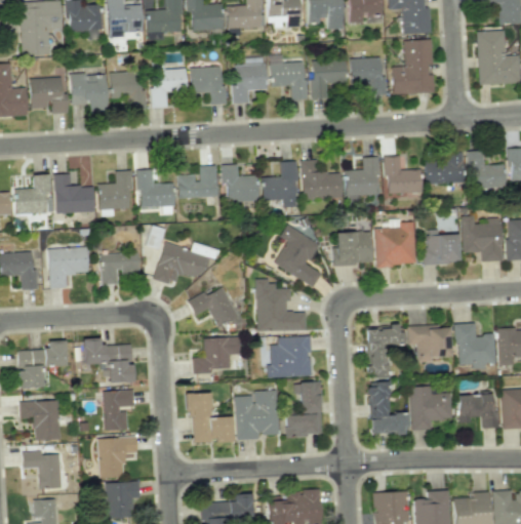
[(63,27),(62,0),(41,0),(21,1),(22,54),(50,53),(49,28),(63,27)]
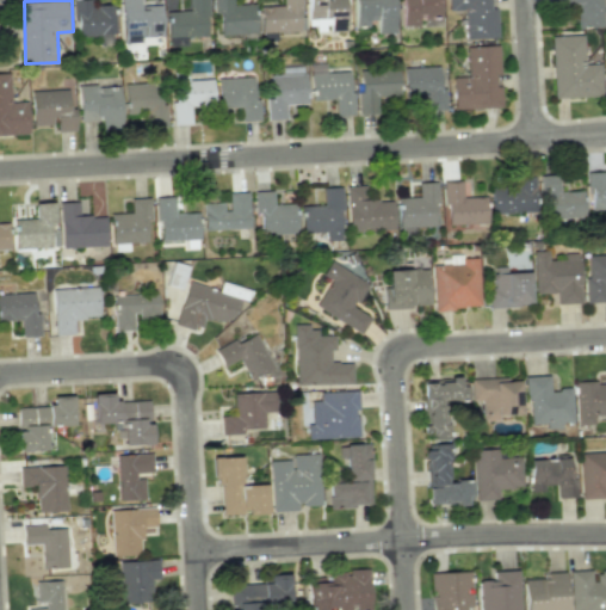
[(76,0),(79,36),(105,35),(105,44),(118,43),(117,4),(94,5),(93,0),(76,0)]
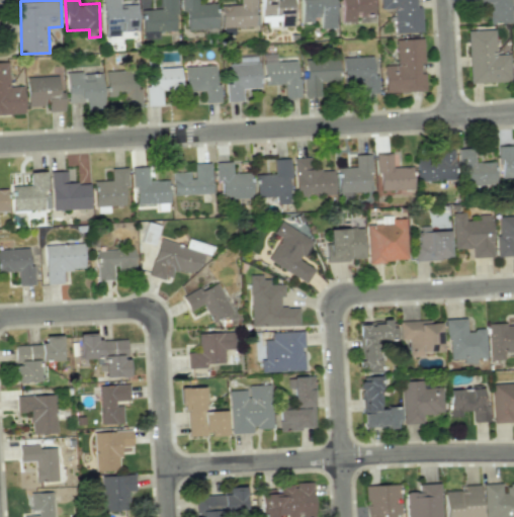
[(105,0),(107,35),(123,34),(123,29),(141,29),(140,3),(121,4),(120,0),(105,0)]
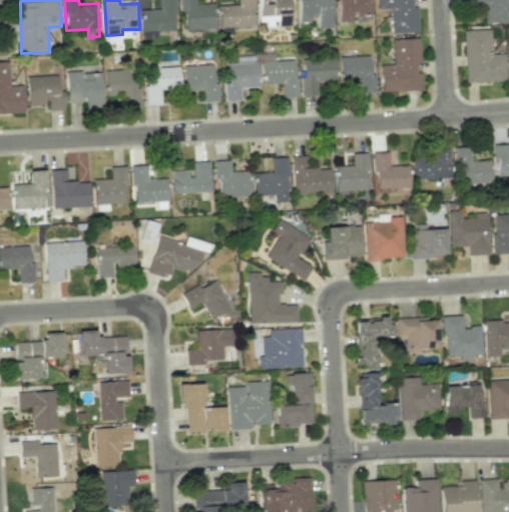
[(142,8),(144,38),(160,37),(160,30),(178,29),(176,0),(161,0),(162,8),(142,8)]
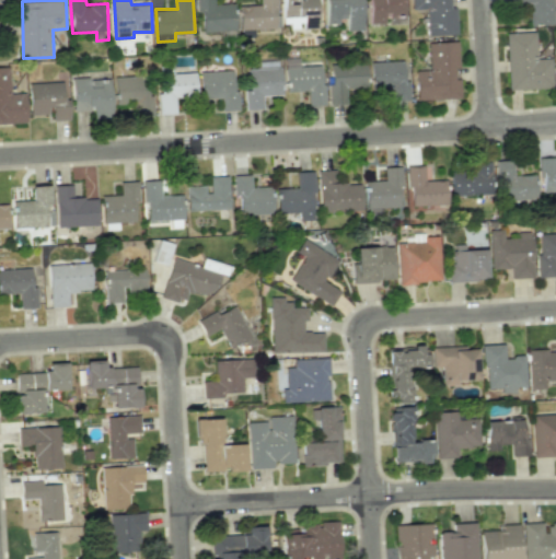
[(205,31),(238,30),(236,2),(217,3),(216,0),(199,0),(199,12),(205,11),(205,31)]
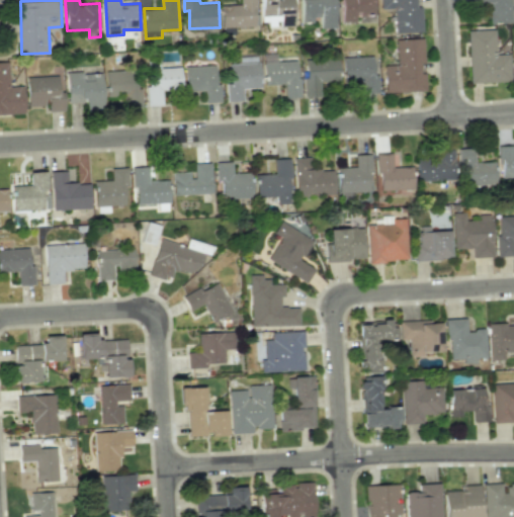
[(224,4),(225,34),(237,34),(237,26),(258,25),(257,0),(242,0),(242,3),(224,4)]
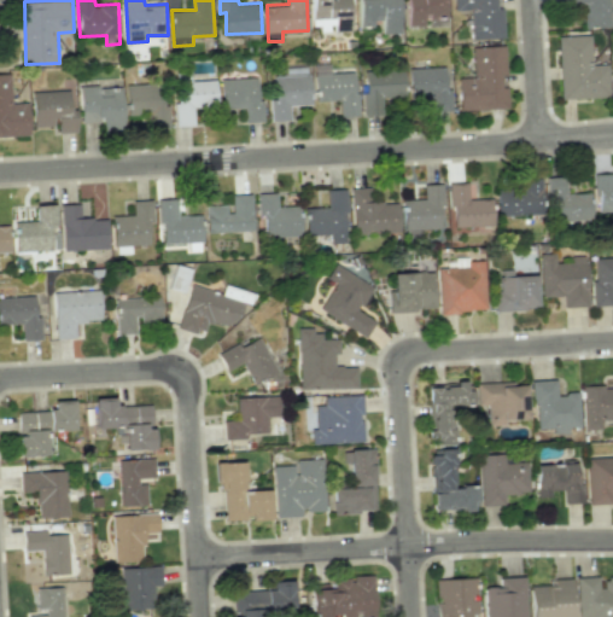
[(314,0),(315,29),(354,29),(352,0),(314,0)]
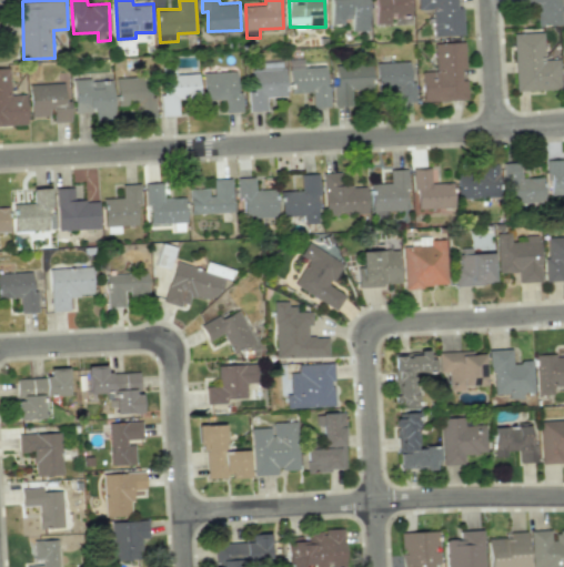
[(332,0),(333,22),(348,21),(348,18),(354,18),(354,30),(371,29),(370,0),(332,0)]
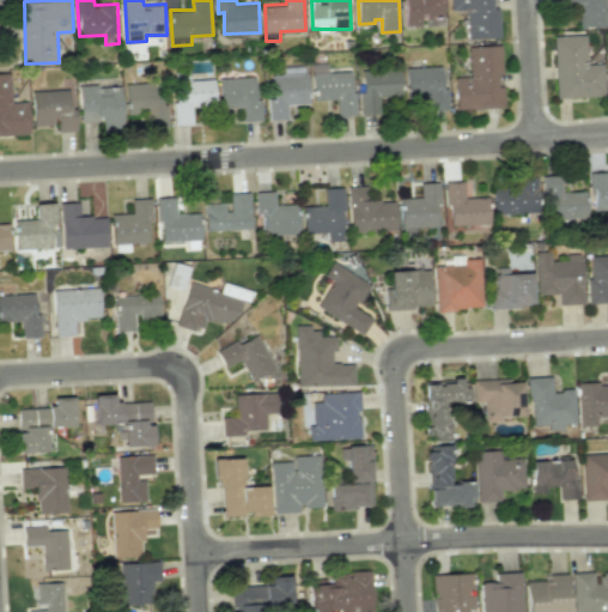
[(406,0),(407,24),(424,24),(424,16),(445,14),(445,0),(406,0)]
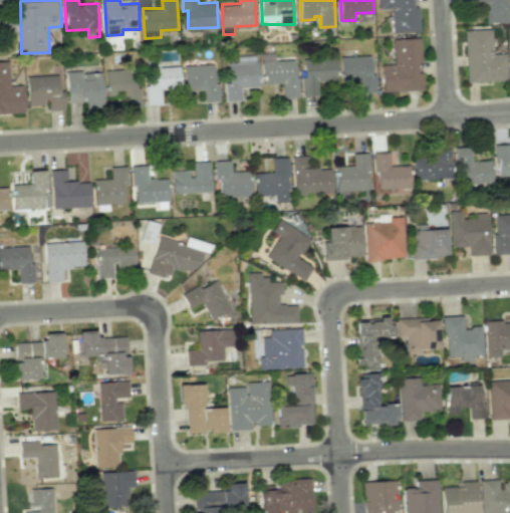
[(422,30),(420,0),(379,0),(380,8),(394,7),(395,31),(422,30)]
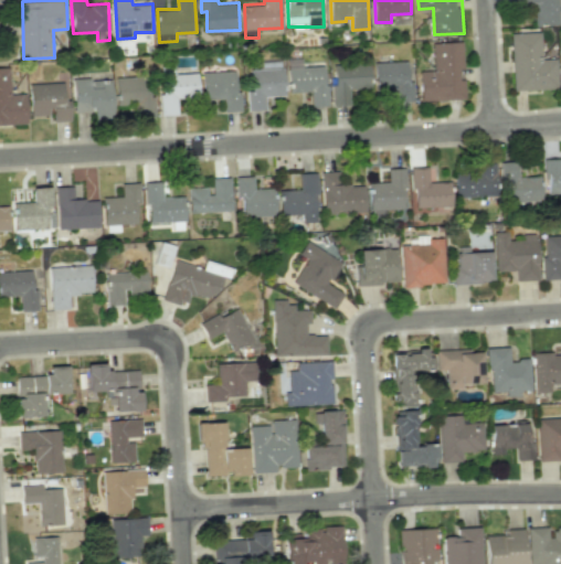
[(520,0),(521,2),(538,2),(538,24),(560,24),(560,0),(520,0)]
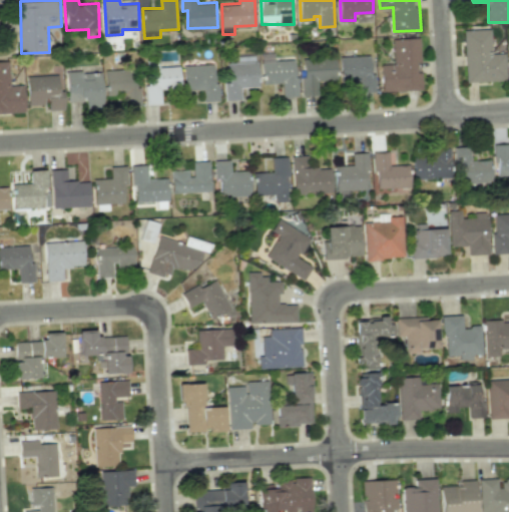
[(508,80),(507,52),(494,52),(493,28),(466,29),(468,81),(508,80)]
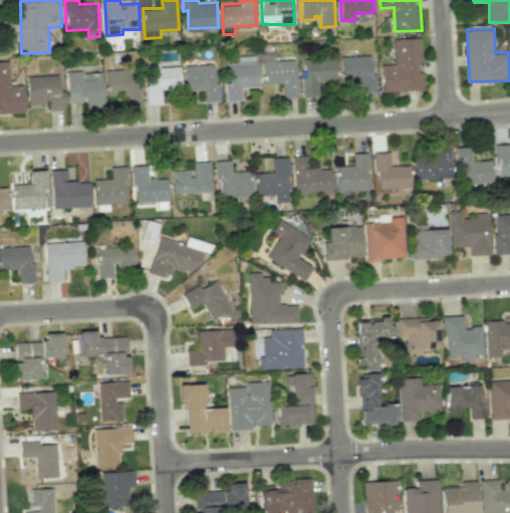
[(396,38),(397,63),(384,64),(385,90),(426,89),(425,71),(420,72),(419,62),(424,62),(423,37),(396,38)]
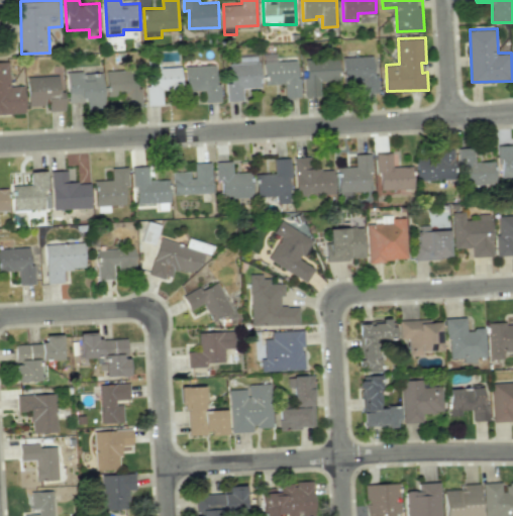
[(301,95),(300,60),(278,60),(278,53),(266,54),(266,84),(287,83),(287,96),(301,95)]
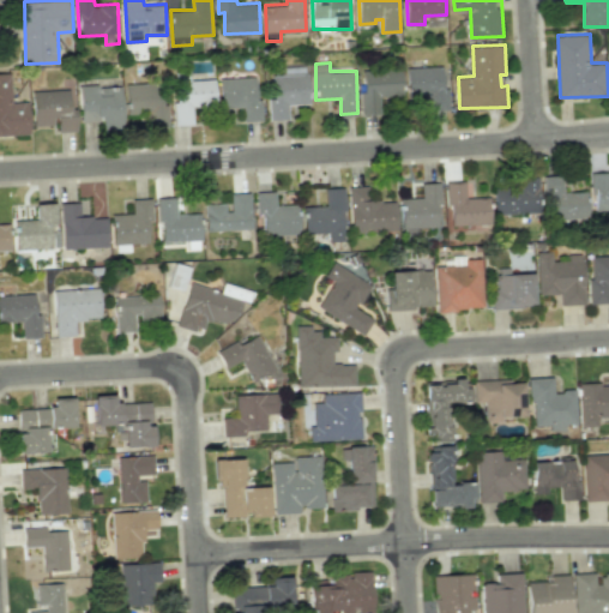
[(365,114),(383,113),(383,95),(405,95),(404,65),(362,66),(365,114)]
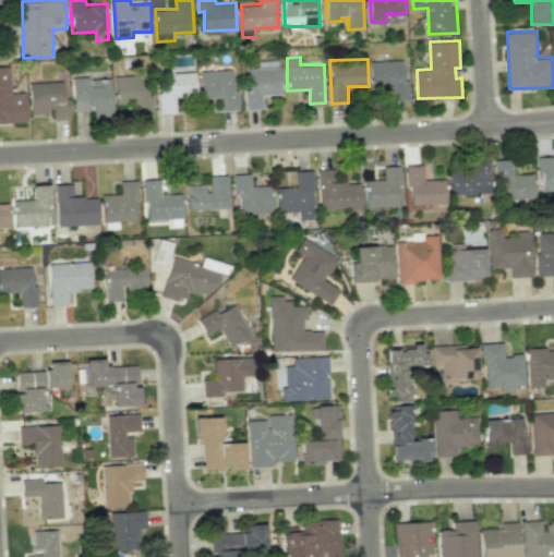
[(372,60),(373,86),(395,86),(395,100),(411,99),(411,79),(406,79),(405,59),(372,60)]
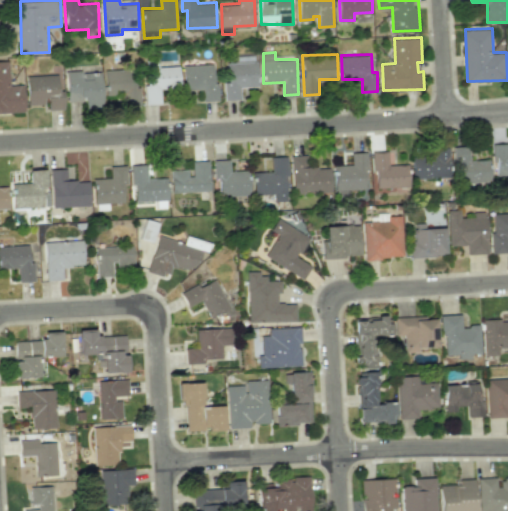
[(0,112),(27,111),(26,84),(12,85),(11,60),(0,60),(0,112)]
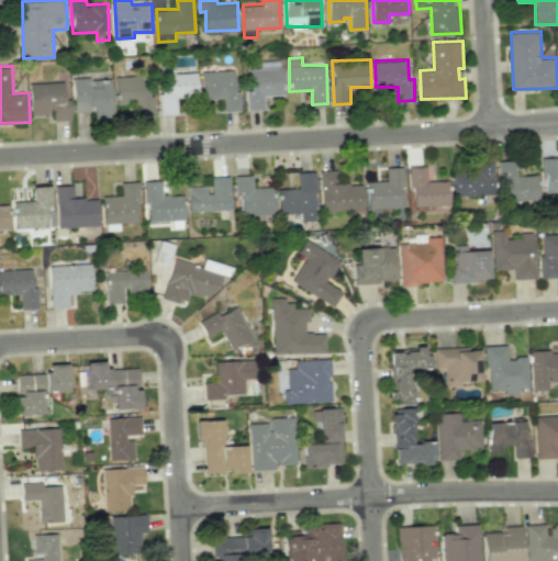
[(249,109),(266,109),(265,93),(286,93),(285,67),(248,68),(249,109)]
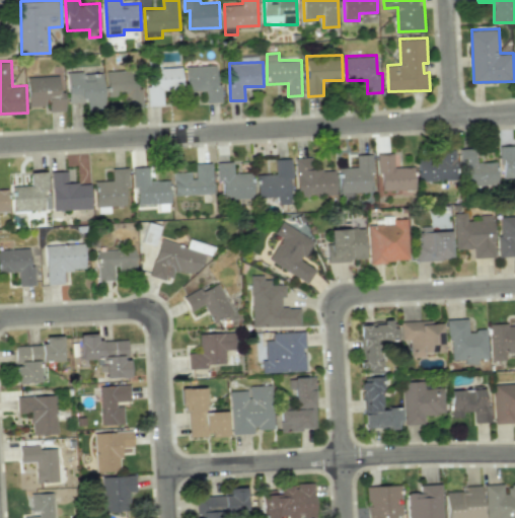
[(188,65),(189,90),(208,90),(208,101),(224,101),(223,83),(219,83),(218,64),(188,65)]
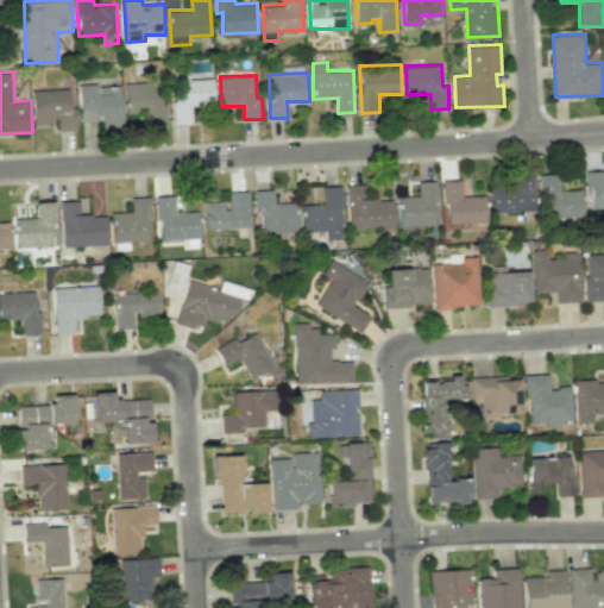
[(176,124),(194,123),(194,105),(216,105),(215,77),(175,79),(176,124)]
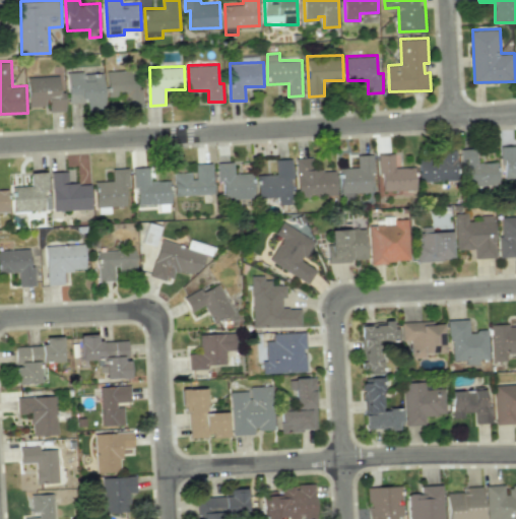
[(109,70),(110,96),(129,95),(129,106),(145,106),(144,86),(140,86),(139,69),(109,70)]
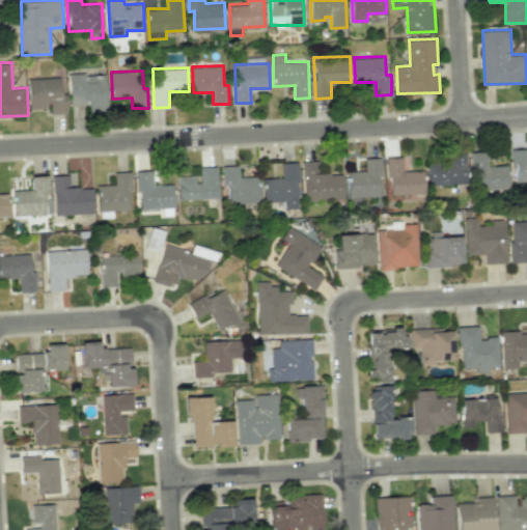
[(109,111),(107,73),(72,74),(73,105),(90,104),(91,112),(109,111)]
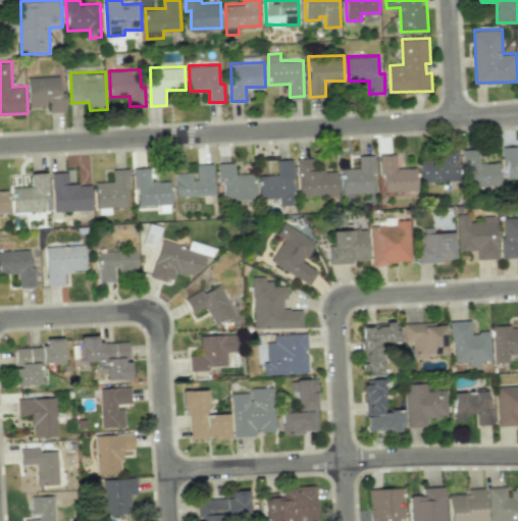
[(30,76),(31,106),(50,106),(50,111),(67,110),(66,90),(62,91),(61,75),(30,76)]
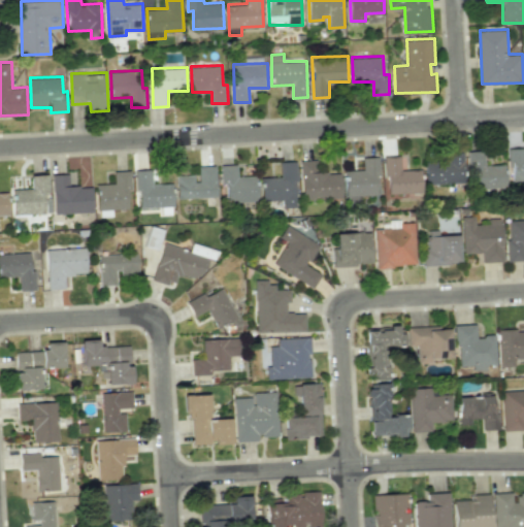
[(523,146),(511,147),(512,179),(523,178),(523,146)]
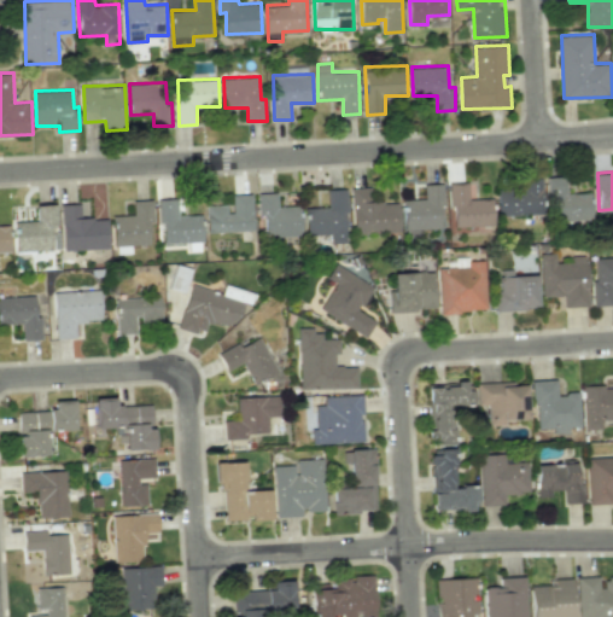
[(568,175),(550,176),(552,220),(594,219),(594,192),(570,192),(568,175)]
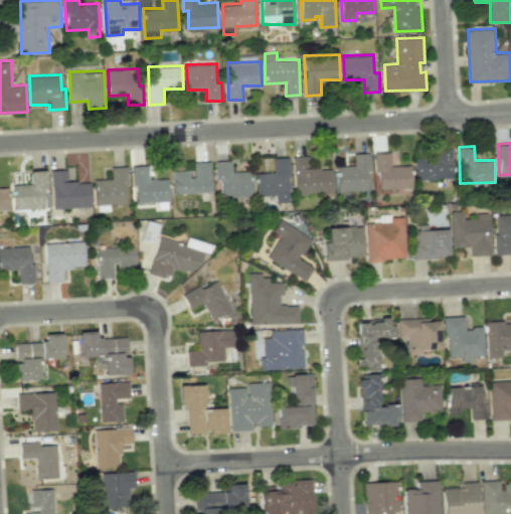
[(416,157),(416,179),(455,177),(454,148),(438,148),(438,156),(416,157)]
